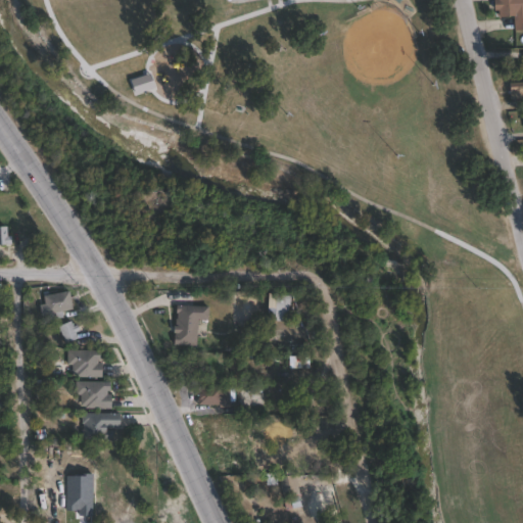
[(222,0),(224,10),(207,13),(205,0),(222,0)]
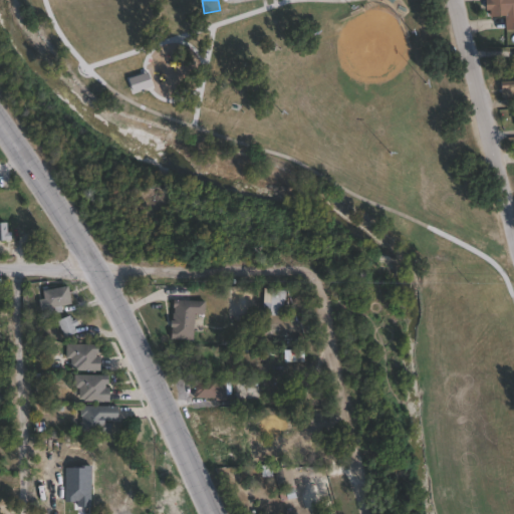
[(513,0),(513,29),(506,30),(505,15),(491,16),(490,10),(487,10),(486,0),(513,0)]
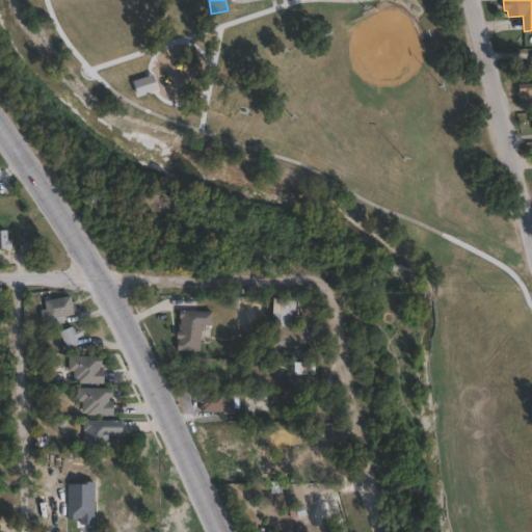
[(531,99),(521,100),(520,84),(531,83),(531,99)]
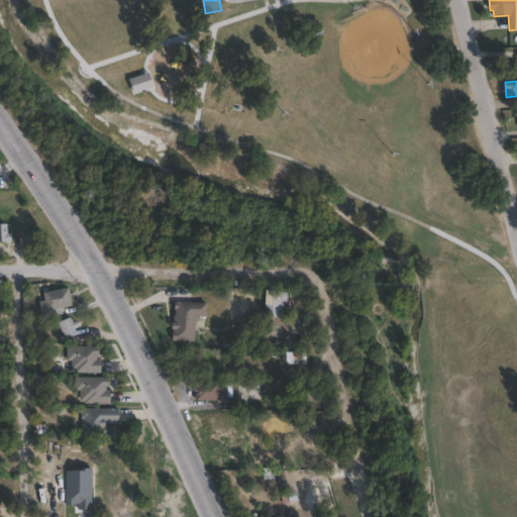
[(0,225),(11,226),(10,244),(0,244),(0,225)]
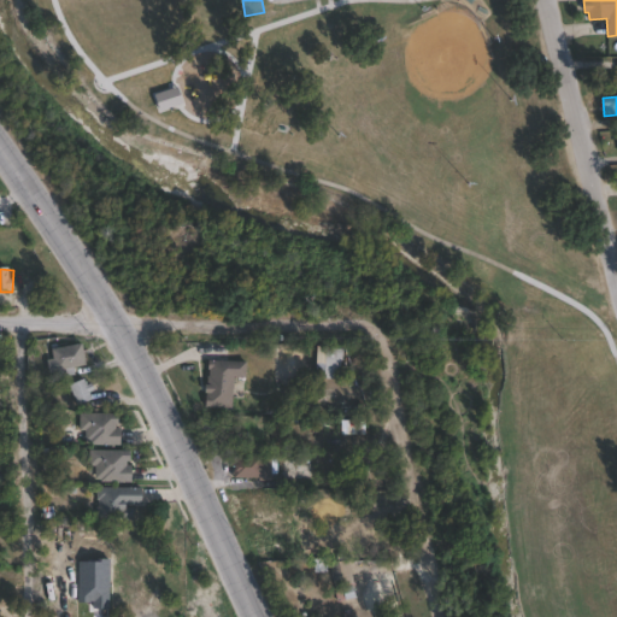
[(71,366),(74,376),(58,380),(56,371),(47,372),(45,360),(51,359),(50,348),(77,342),(82,364),(71,366)]
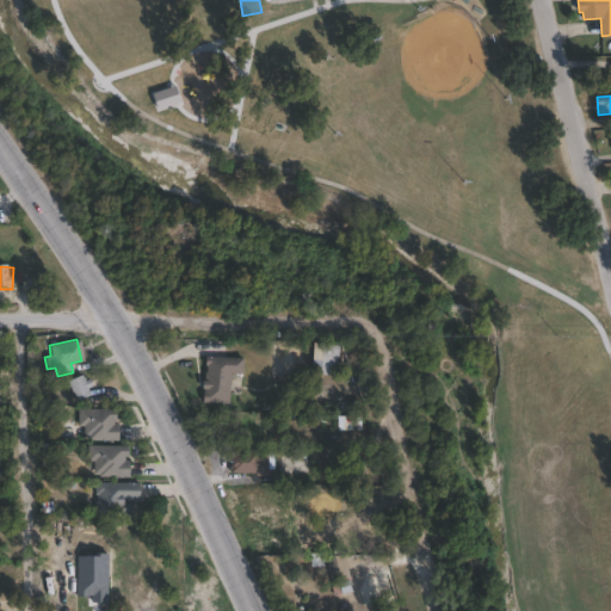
[(338,347),(334,380),(308,376),(312,344),(338,347)]
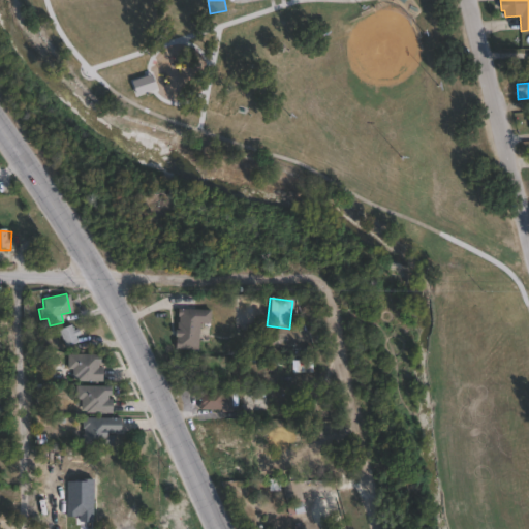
[(209,309),(209,322),(197,322),(197,351),(177,351),(177,337),(173,337),(173,330),(176,330),(176,322),(177,322),(177,316),(177,309),(209,309)]
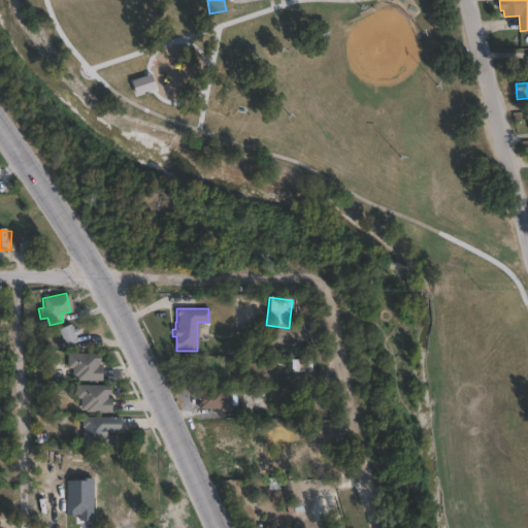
[(70,324),(72,329),(76,328),(78,334),(74,335),(77,341),(64,347),(60,335),(59,335),(58,332),(57,329),(70,324)]
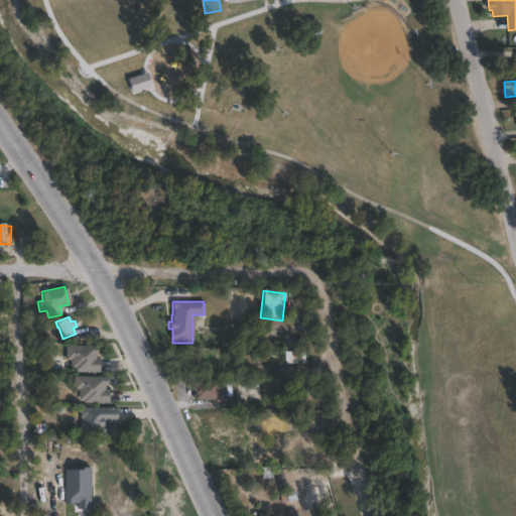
[(95,355),(95,358),(100,358),(100,373),(74,372),(74,370),(70,370),(70,360),(66,360),(66,346),(98,346),(97,355),(95,355)]
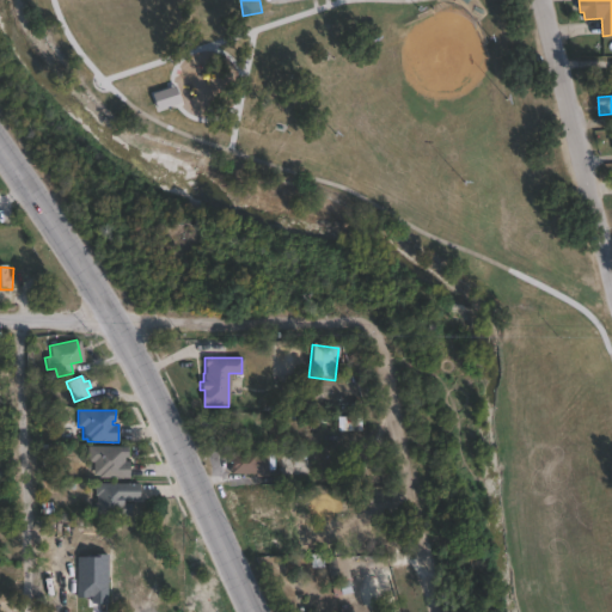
[(124,458),(124,461),(129,461),(129,478),(99,478),(99,475),(93,475),(93,461),(87,461),(87,447),(127,447),(127,458),(124,458)]
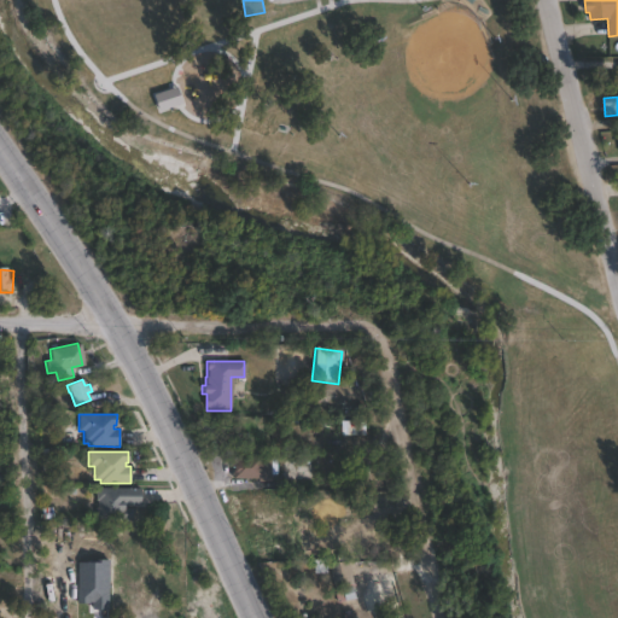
[(262,458),(262,459),(273,459),(273,482),(261,482),(261,478),(243,479),(235,466),(235,458),(262,458)]
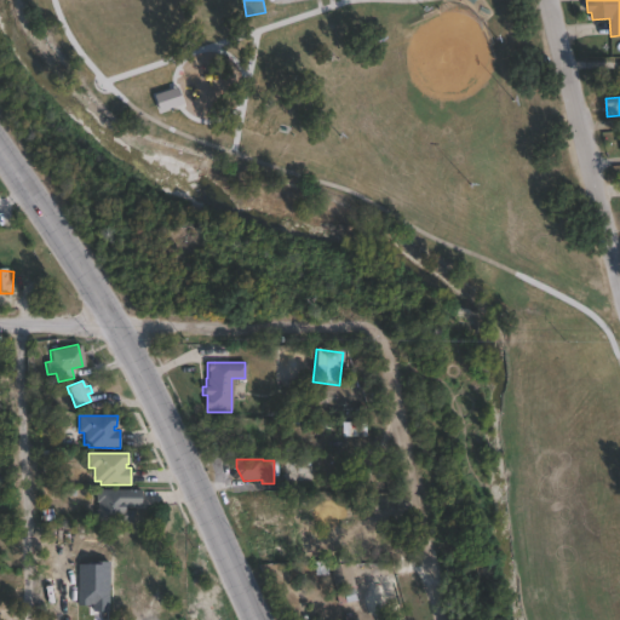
[(314,477),(285,478),(285,460),(314,459),(314,477)]
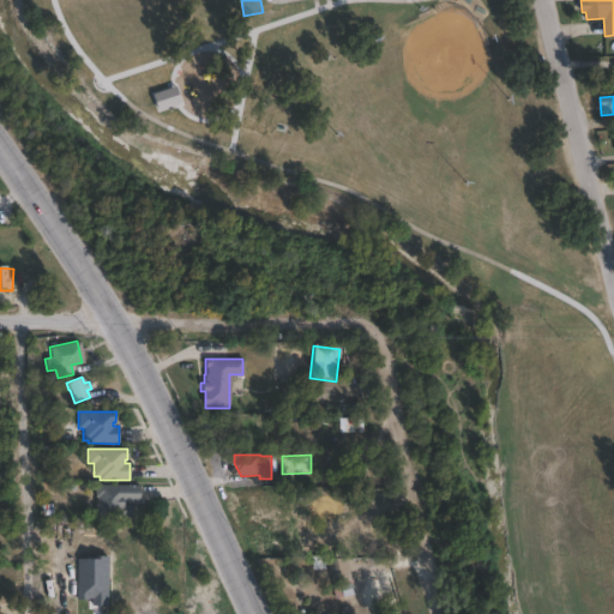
[(138,486),(138,501),(124,501),(124,505),(131,506),(131,517),(95,516),(96,505),(97,505),(97,498),(96,498),(96,485),(138,486)]
